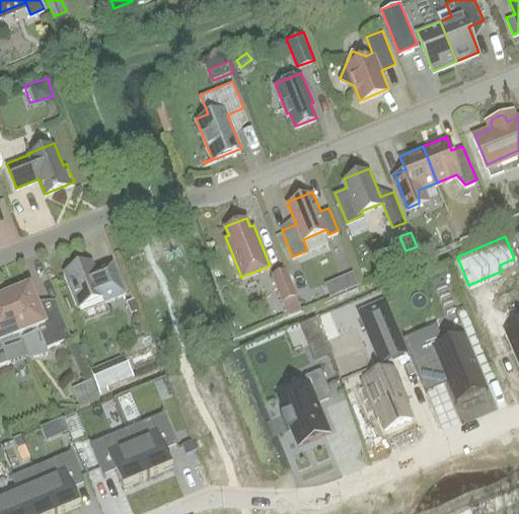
[(305,254),(290,262),(300,285),(315,278),(305,254)]
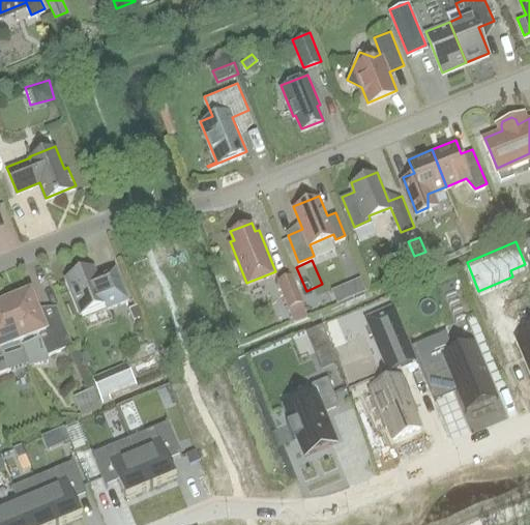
[(93,265),(66,275),(81,312),(106,302),(108,305),(127,297),(116,269),(97,276),(93,265)]
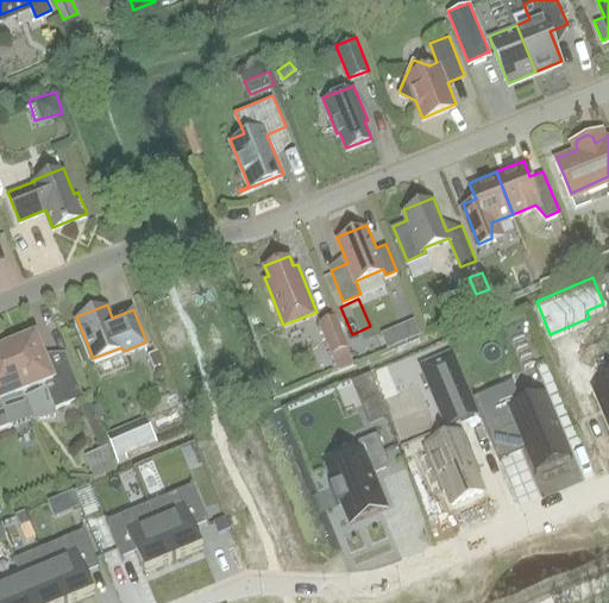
[(349,345),(336,312),(318,320),(331,352),(333,351),(349,345)]
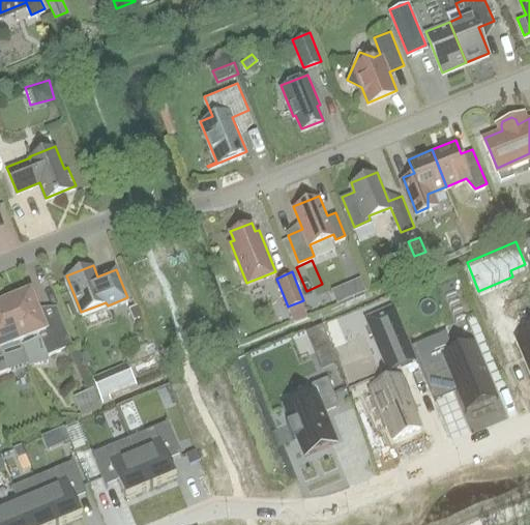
[(360,275),(350,280),(354,292),(355,293),(365,289),(365,287),(360,275)]
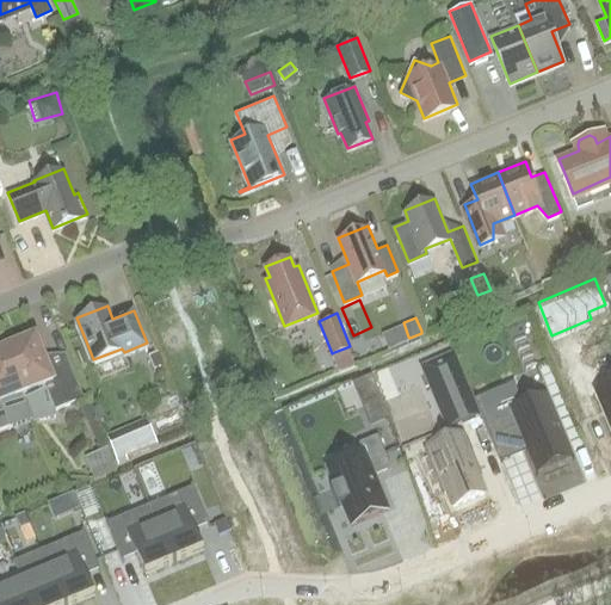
[(82,395),(68,358),(49,366),(36,333),(29,337),(23,334),(17,334),(13,338),(11,344),(5,346),(32,414),(34,418),(55,414),(53,407),(82,395)]
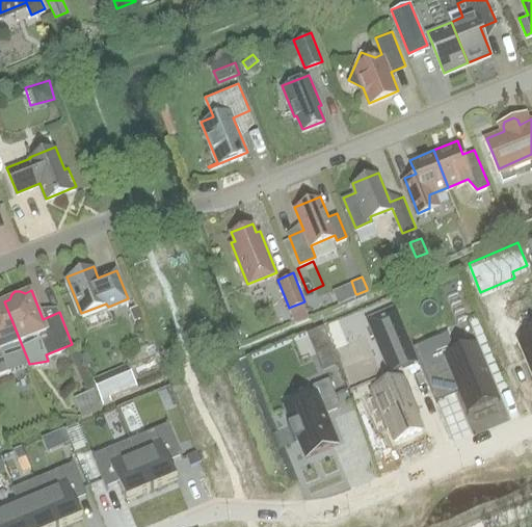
[(0,371),(28,361),(4,301),(0,302),(0,371)]
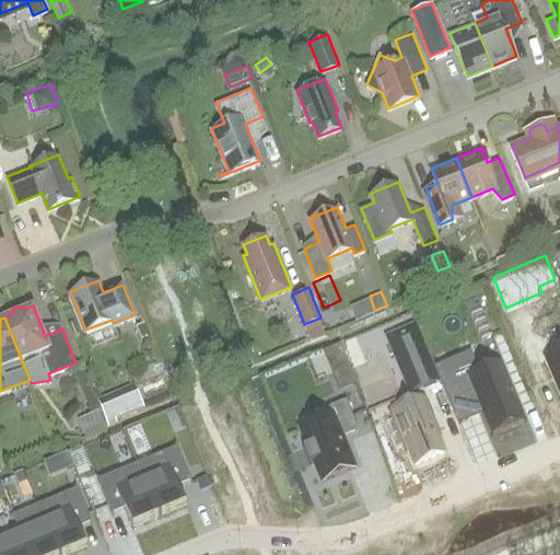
[(321,318),(306,323),(311,333),(324,327),(321,318)]
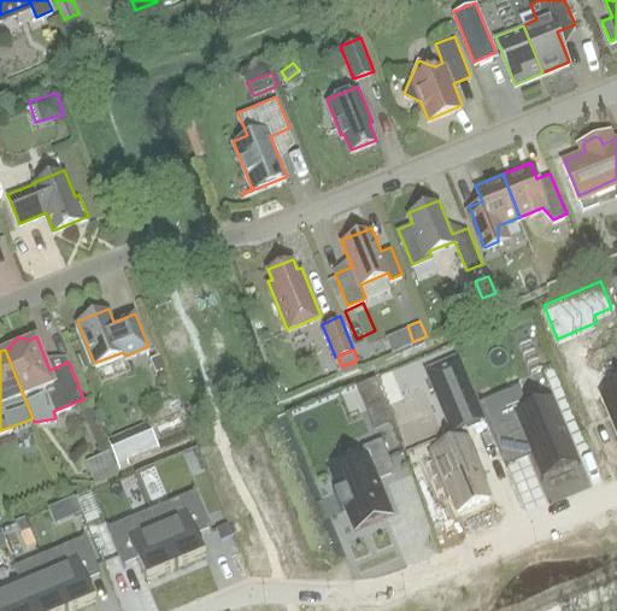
[(452,429),(483,417),(458,354),(427,366),(452,429)]
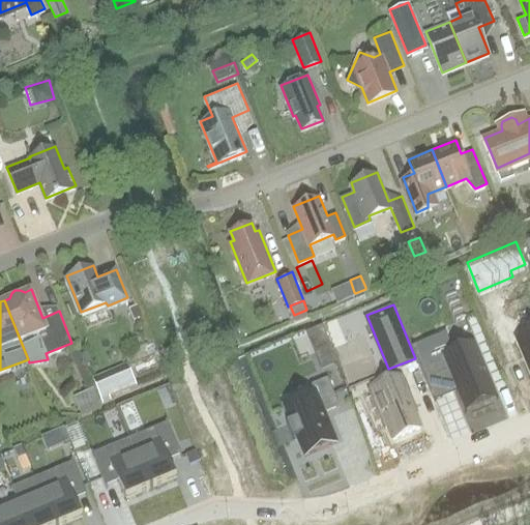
[(413,343),(412,343),(435,398),(436,398),(435,394),(454,385),(465,408),(467,408),(465,404),(495,391),(497,396),(498,395),(475,339),(473,340),(475,344),(455,351),(451,340),(446,328),(444,329),(445,330),(413,343)]
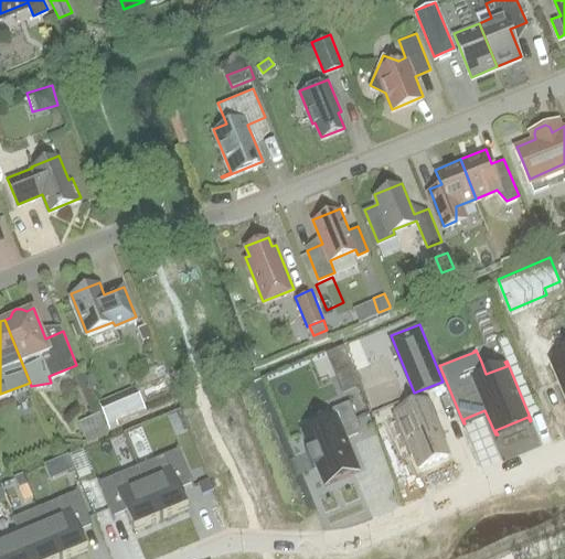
[(564,352),(552,358),(564,389),(564,352)]
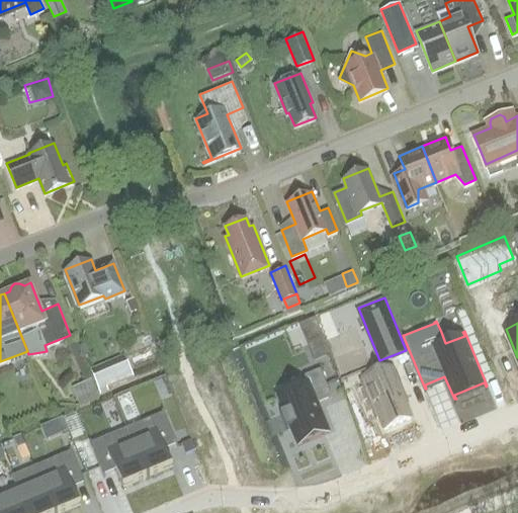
[(323,334),(308,341),(314,355),(329,349),(323,334)]
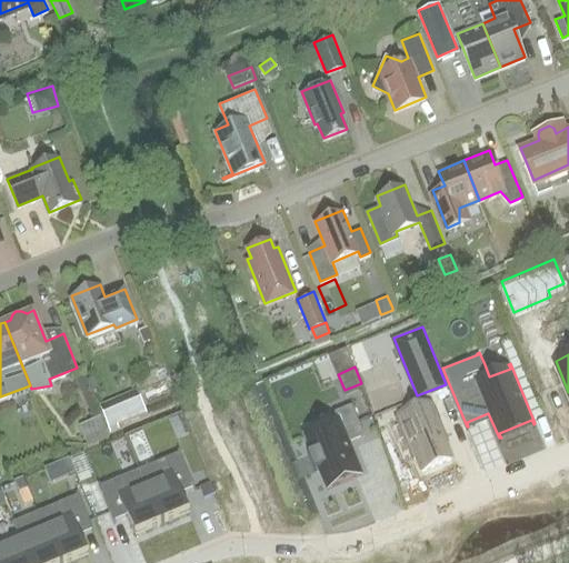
[(168,371),(149,375),(153,396),(172,392),(168,371)]
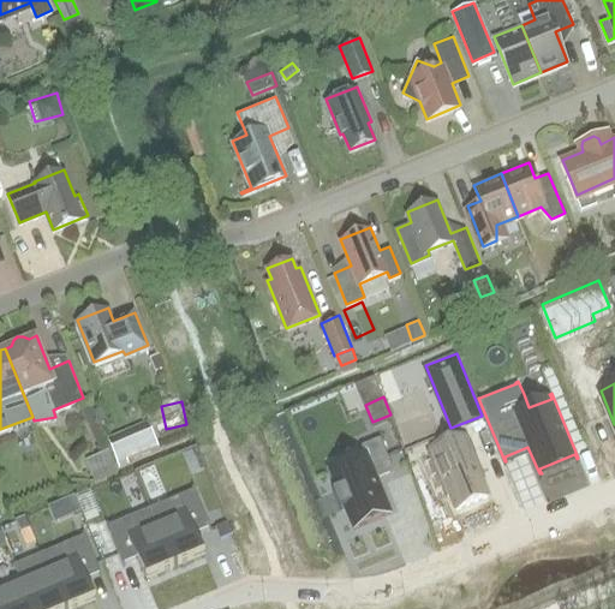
[(428,458),(449,511),(488,495),(472,458),(488,451),(476,424),(447,436),(452,447),(428,458)]
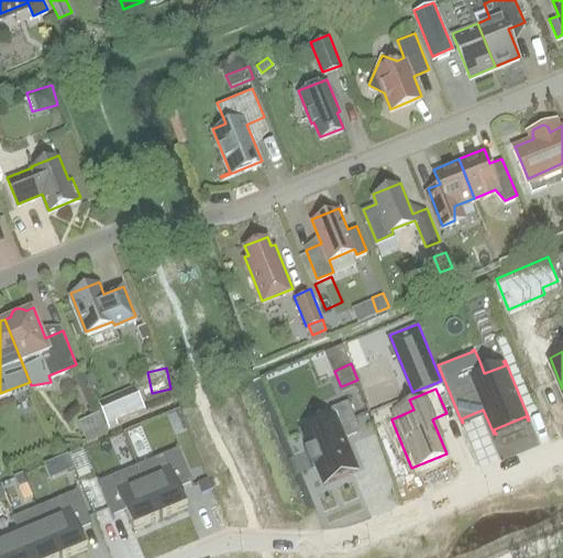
[(117,391),(98,400),(108,422),(127,414),(117,391)]
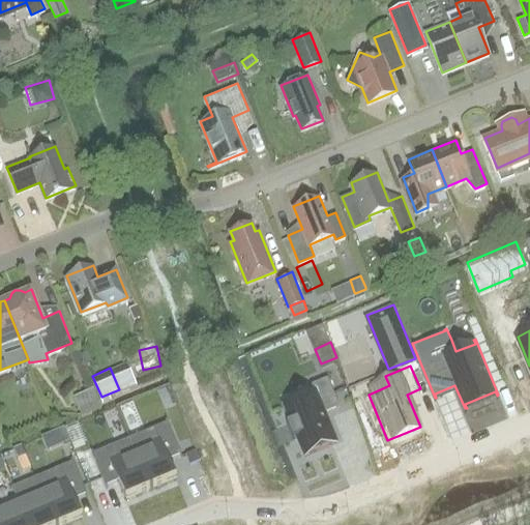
[(316,389),(284,402),(291,419),(287,420),(293,436),(297,434),(304,453),(336,439),(323,408),(339,402),(327,375),(313,381),(316,389)]
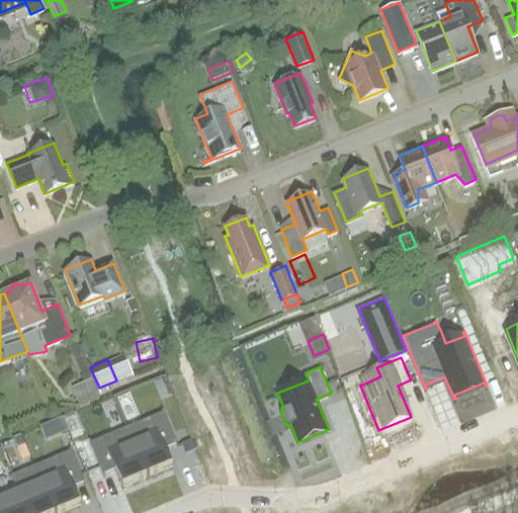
[(100,395),(92,376),(72,385),(81,403),(100,395)]
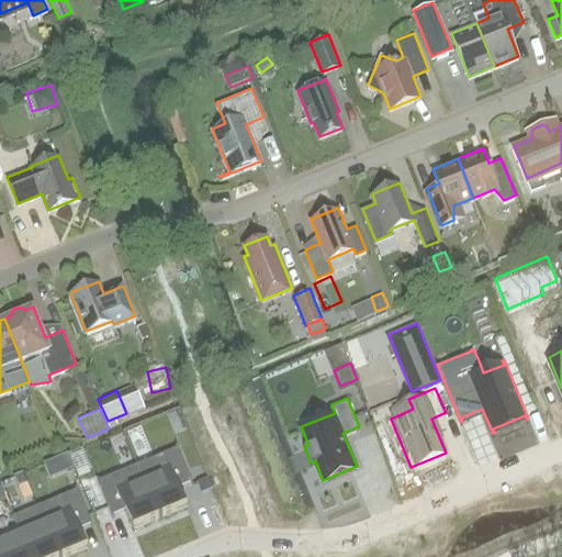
[(177,446),(138,461),(160,516),(188,505),(175,475),(187,470),(191,481),(193,480),(177,443),(176,444),(177,446)]
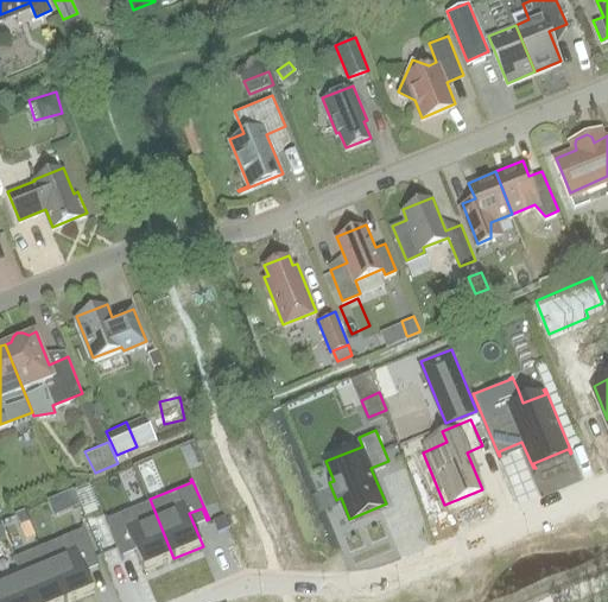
[(107,514),(106,515),(122,556),(124,555),(119,543),(132,537),(145,570),(173,558),(150,499),(107,517),(107,514)]
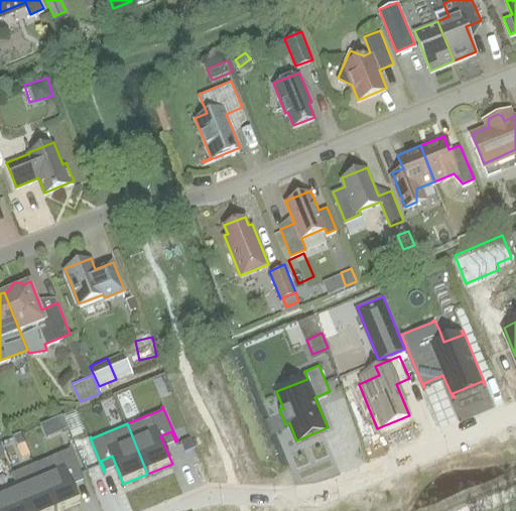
[(22,430),(13,433),(15,438),(17,443),(26,440),(22,430)]
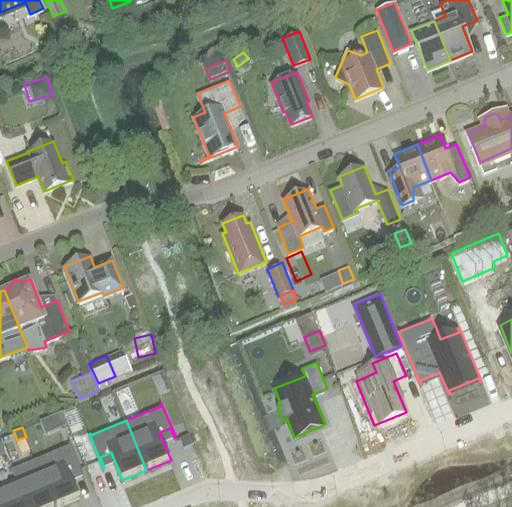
[(190,431),(180,436),(184,445),(194,441),(190,431)]
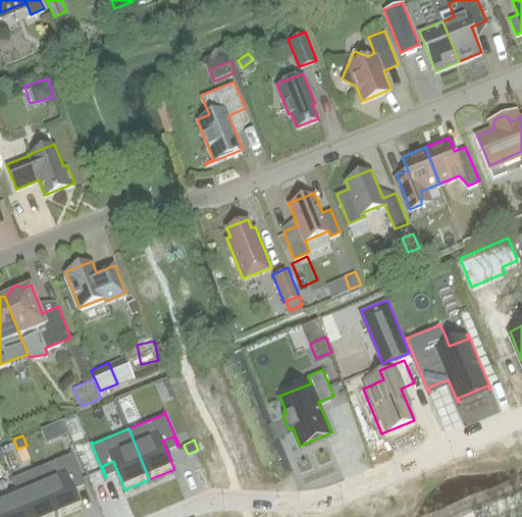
[(71,453),(36,467),(55,516),(58,516),(82,508),(69,479),(81,475),(85,485),(86,484),(71,450),(70,451),(71,453)]
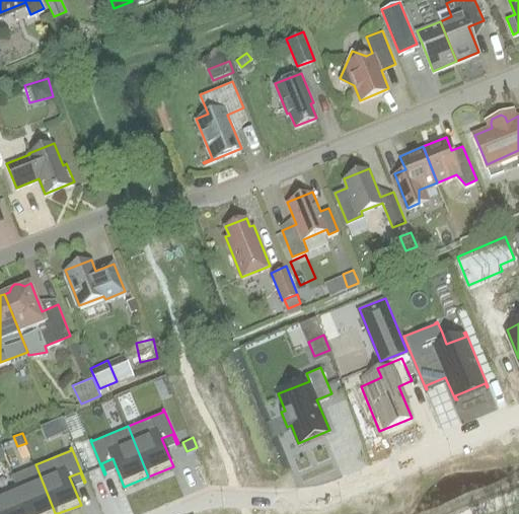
[(55,513),(35,464),(11,474),(16,486),(17,485),(28,513),(55,513)]
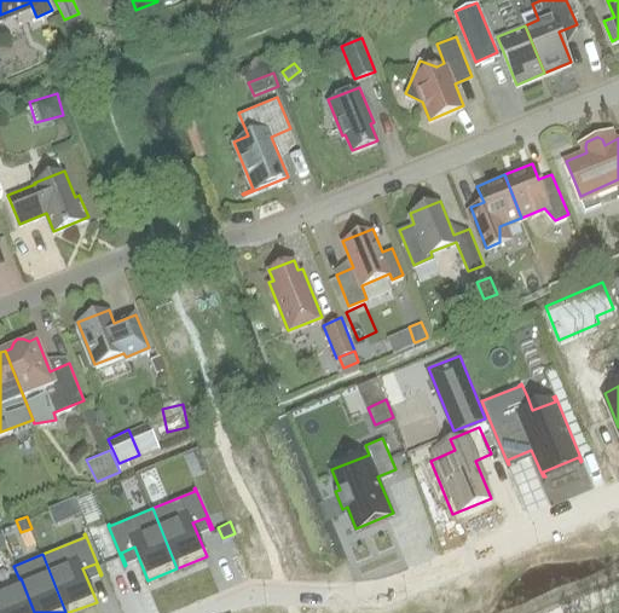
[(0,587),(0,603),(4,612),(34,612),(21,578),(19,579),(0,587)]
